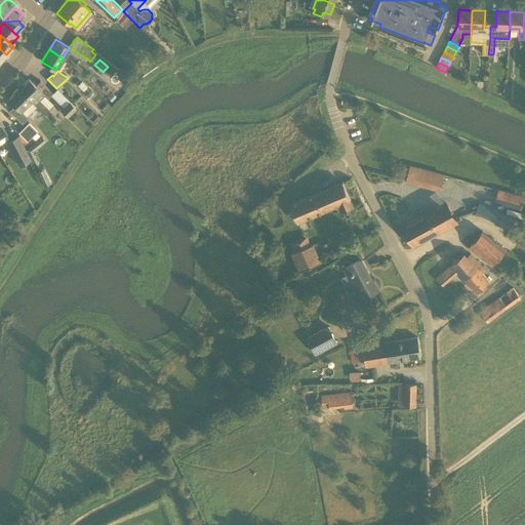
[(44,95),(47,98),(52,93),(40,81),(35,85),(29,79),(19,88),(32,101),(44,114),(49,110),(40,99),(44,95)]
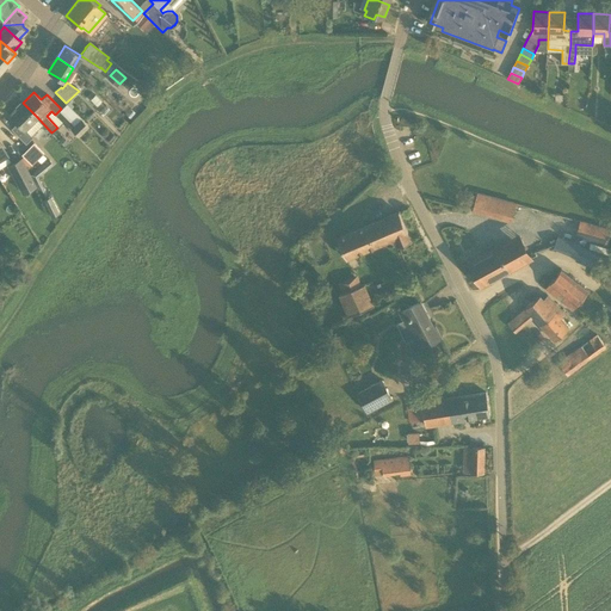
[(96,94),(90,100),(97,106),(102,102),(96,94)]
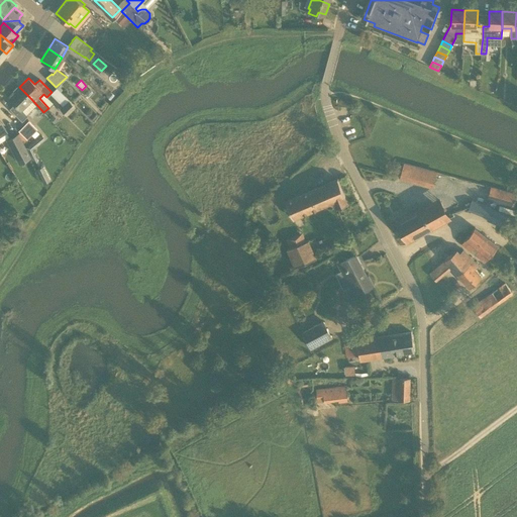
[(9,108),(22,122),(28,116),(21,109),(31,99),(19,87),(8,97),(14,103),(9,108)]
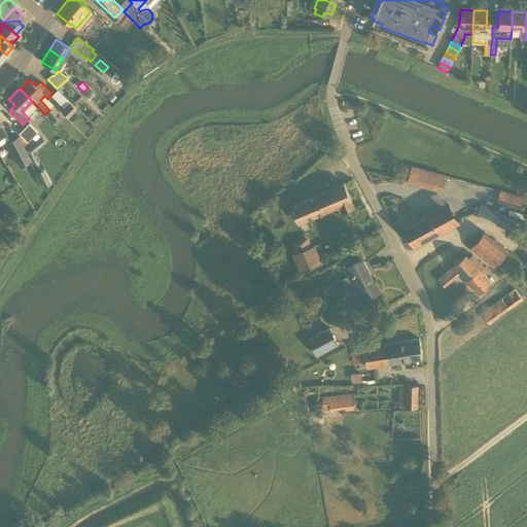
[(76,109),(69,102),(61,111),(68,117),(76,109)]
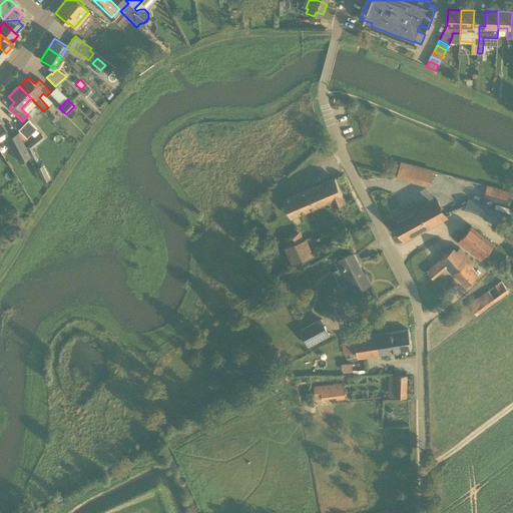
[(52,113),(48,117),(54,123),(58,119),(52,113)]
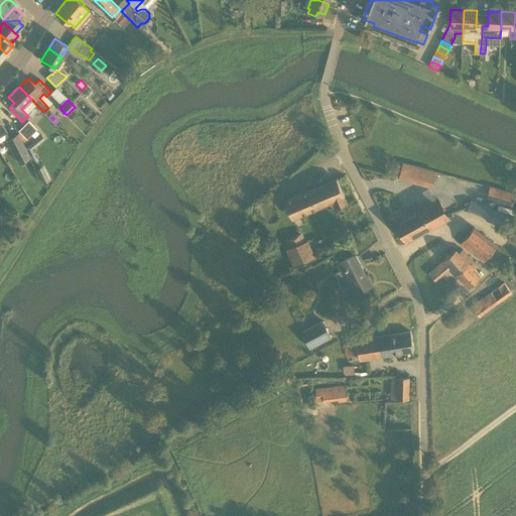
[(26,139),(36,129),(27,119),(17,130),(26,139)]
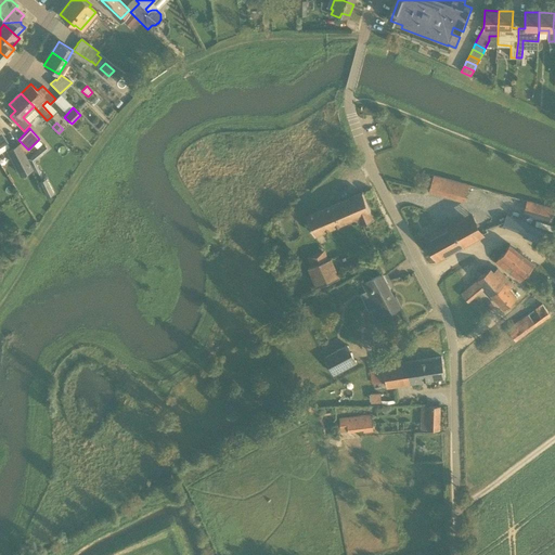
[(10,147),(17,163),(26,157),(17,143),(10,147)]
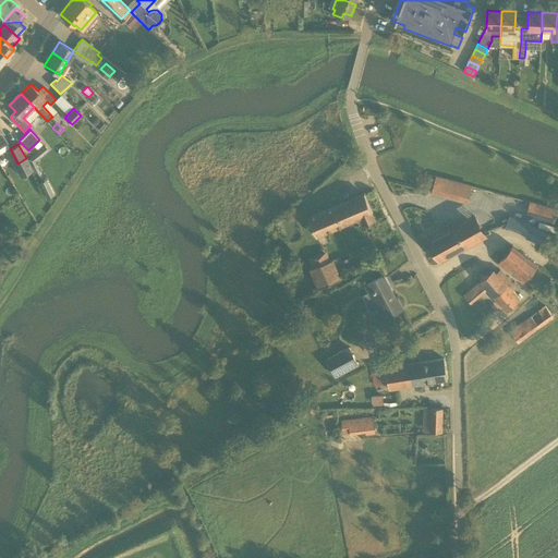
[(43,179),(34,160),(48,149),(45,145),(27,159),(38,181),(39,181),(47,197),(53,193),(46,178),(43,179)]
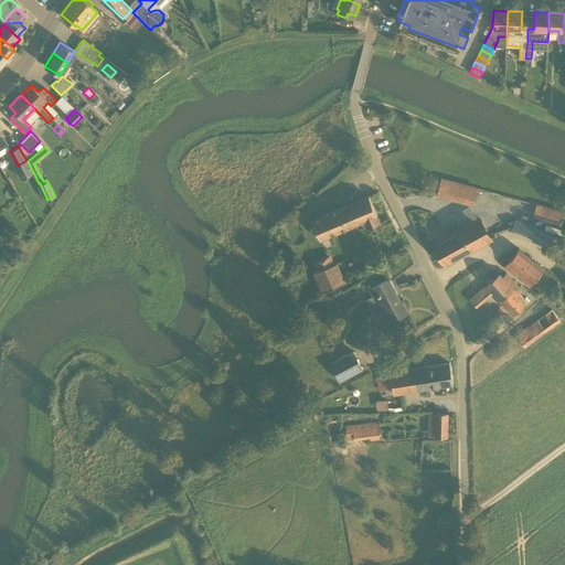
[(438,194),(473,204),(478,188),(443,178),(438,194)]
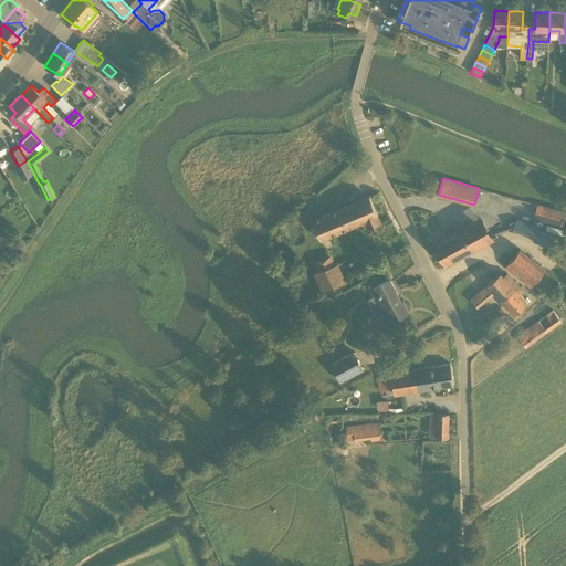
[(381,223),(377,216),(378,216),(369,197),(318,217),(313,219),(322,241),(364,222),(365,223),(368,222),(370,228),(381,223)]
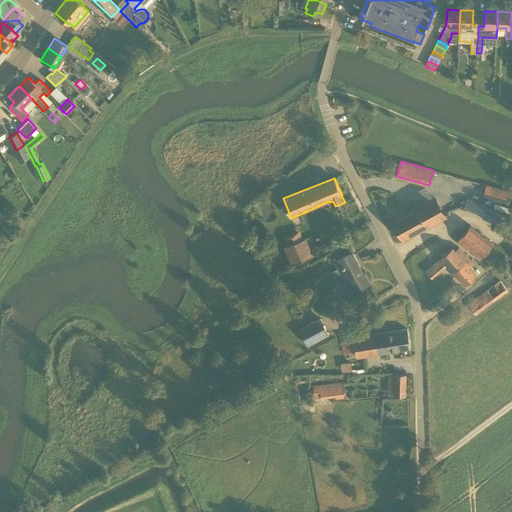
[(508,203),(511,192),(486,186),(484,196),(508,203)]
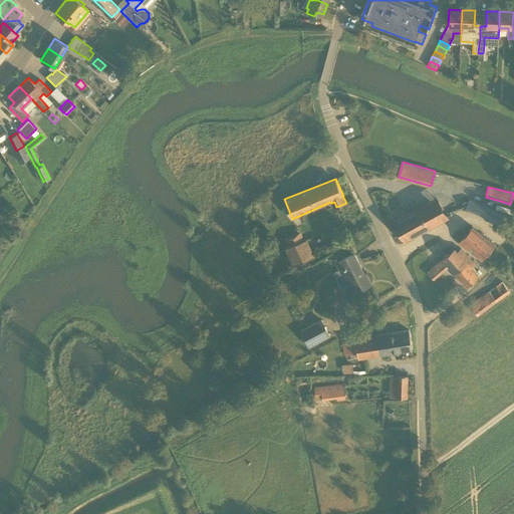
[(497,224),(501,213),(488,208),(488,207),(469,199),(466,209),(485,216),(484,219),(497,224)]
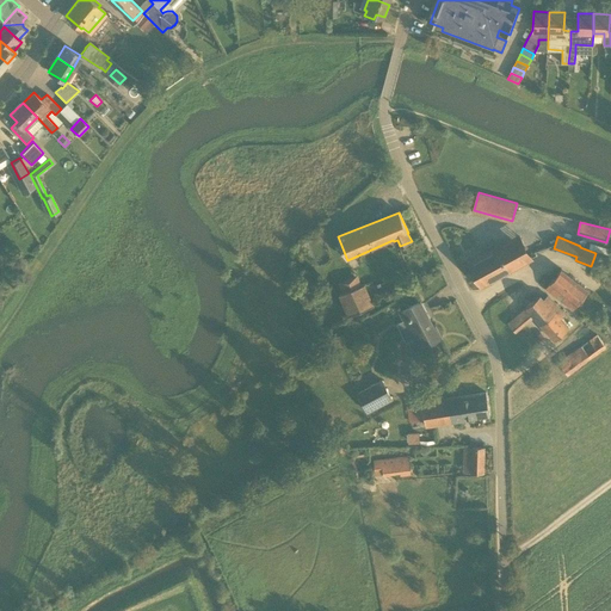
[(520,264),(508,242),(469,263),(482,285),(531,259),(531,258),(520,264)]
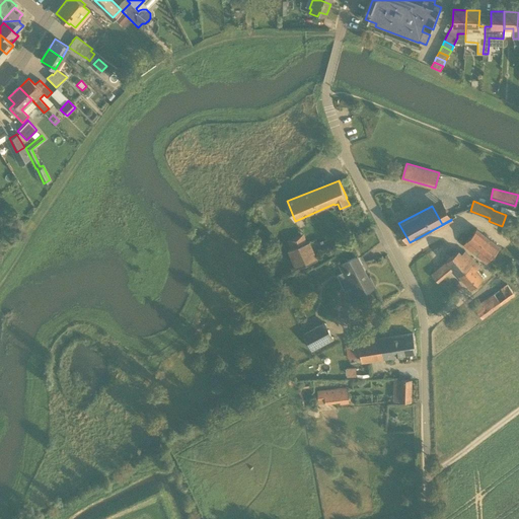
[(487,264),(501,247),(476,228),(463,245),(473,253),(477,248),(480,250),(476,255),(487,264)]
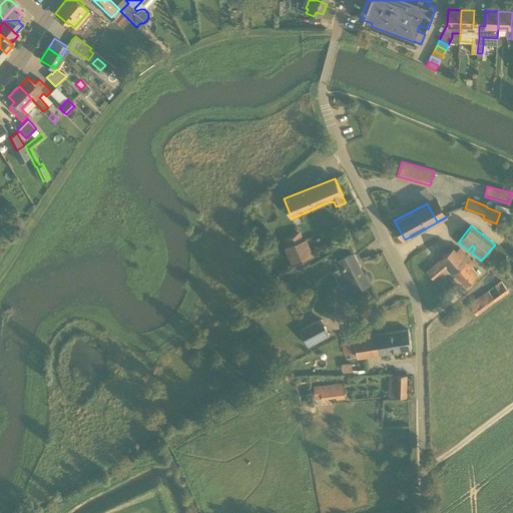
[(314,258),(307,239),(286,247),(294,267),(314,258)]
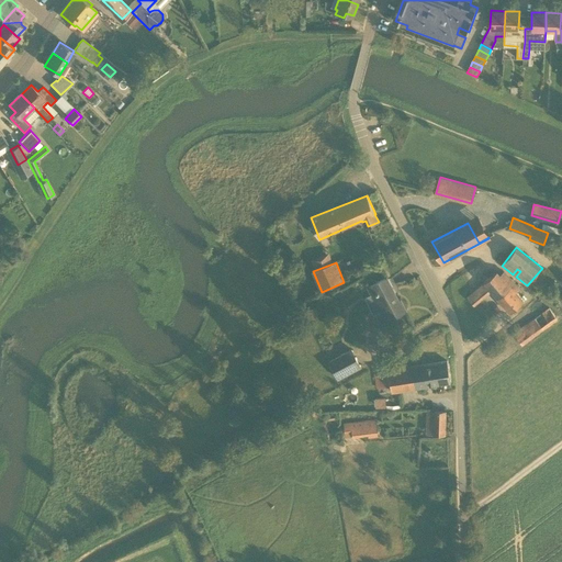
[(484,283),(497,300),(515,285),(504,271),(499,274),(497,271),(484,283)]
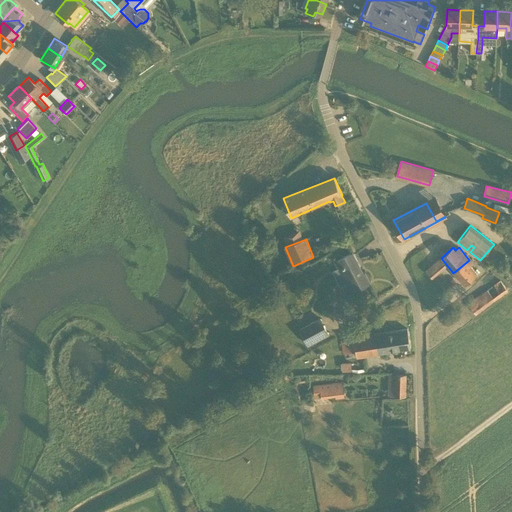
[(365,273),(363,274),(352,253),(335,262),(351,292),(361,287),(370,282),(365,273)]
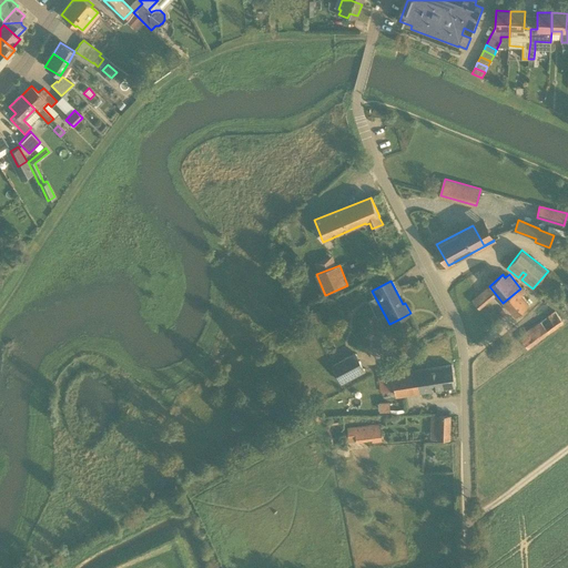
[(515,316),(529,305),(520,294),(523,292),(520,288),(503,303),(515,316)]
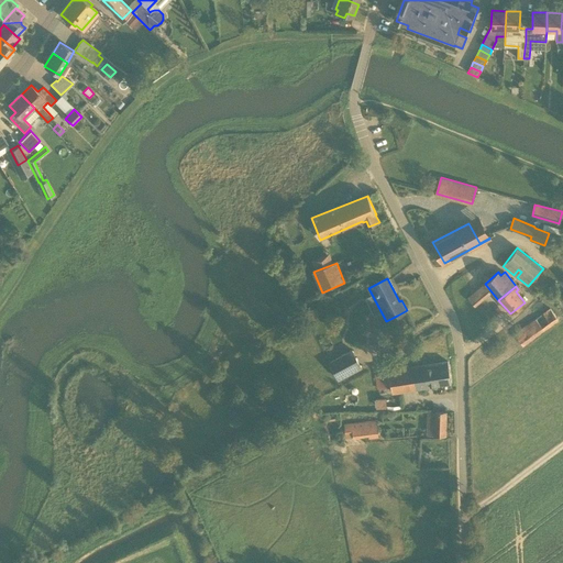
[(522,345),(559,320),(550,309),(515,334),(522,345)]
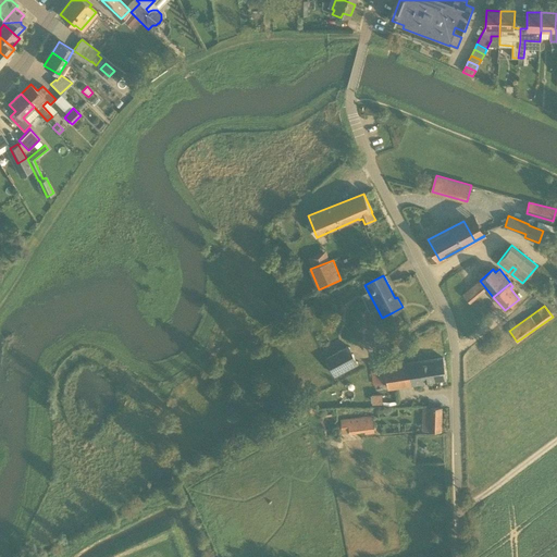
[(326,359),(335,375),(358,363),(349,347),(326,359)]
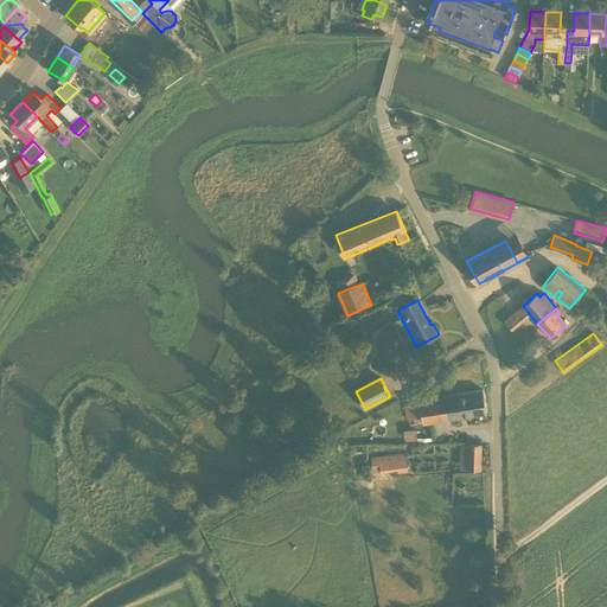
[(425,425),(486,413),(483,390),(440,397),(440,398),(421,402),(423,416),(425,425)]
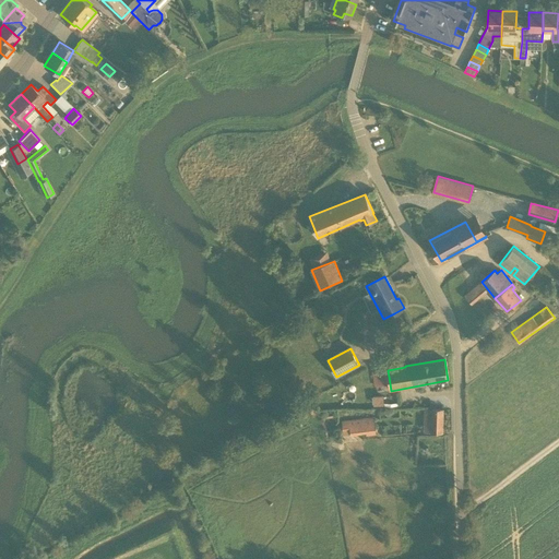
[(383,394),(372,394),(373,404),(384,403),(383,394)]
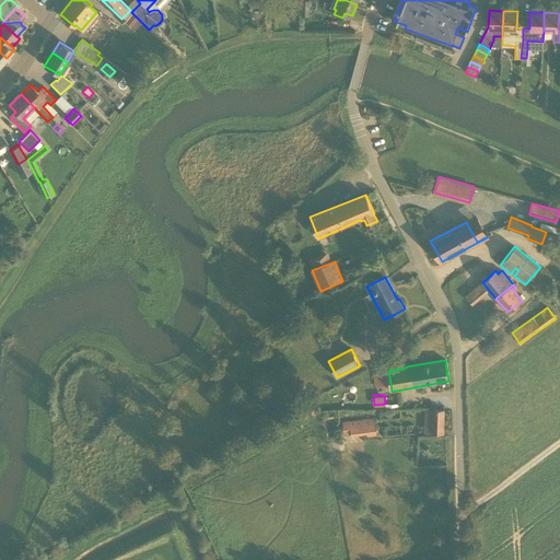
[(443,432),(444,410),(433,410),(432,432),(443,432)]
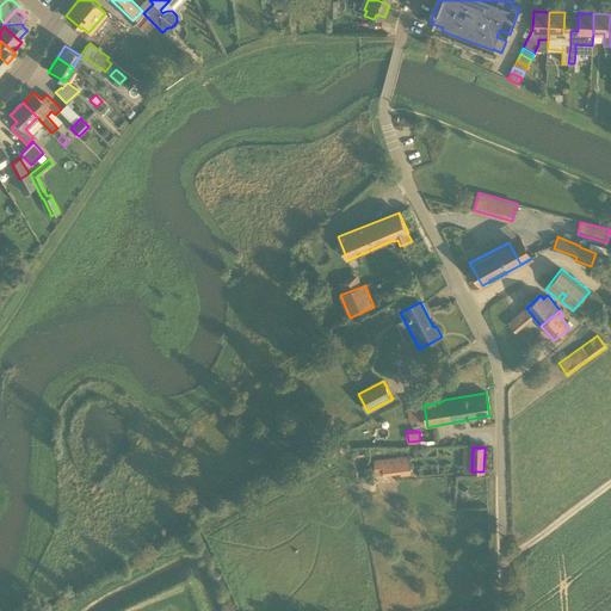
[(412,471),(409,456),(374,460),(375,468),(383,467),(383,475),(401,473),(412,471)]
